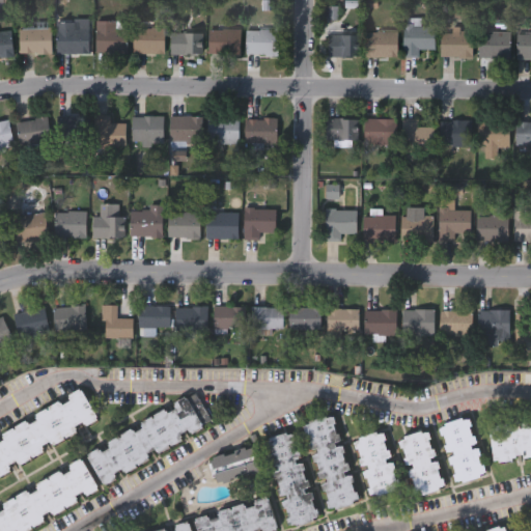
[(419,18),(419,25),(431,25),(431,48),(417,48),(417,56),(401,56),(401,18),(419,18)]
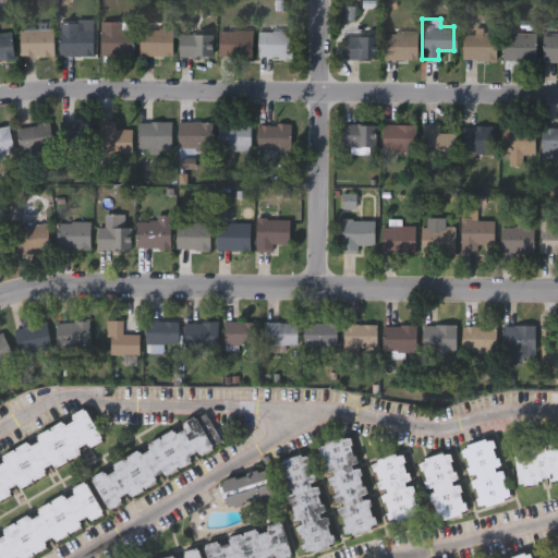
[(131,55),(98,55),(98,21),(131,21),(131,55)]
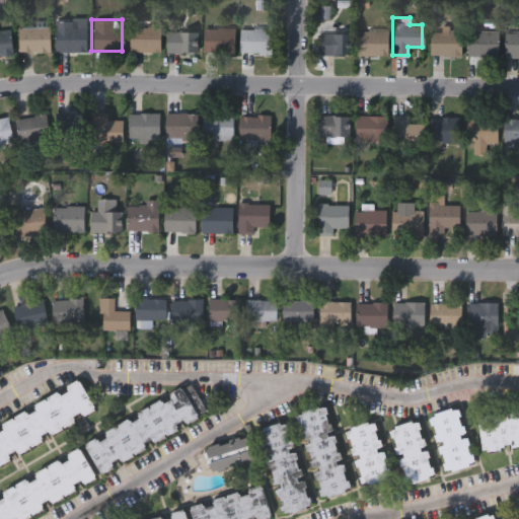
[(84,52),(54,52),(54,22),(84,22),(84,52)]
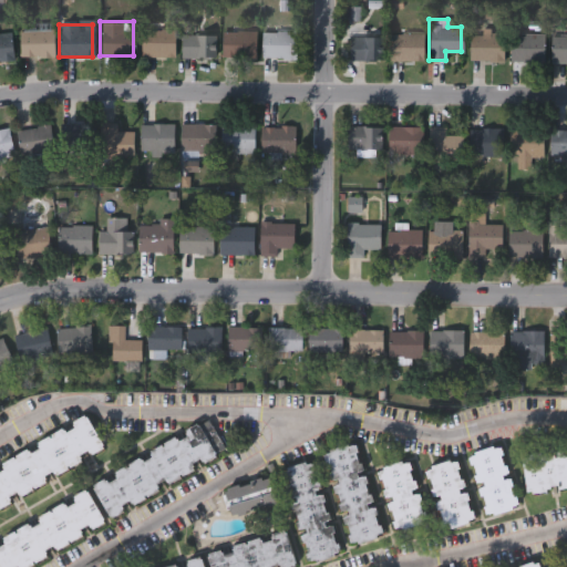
[(52,57),(18,57),(18,27),(52,27),(52,57)]
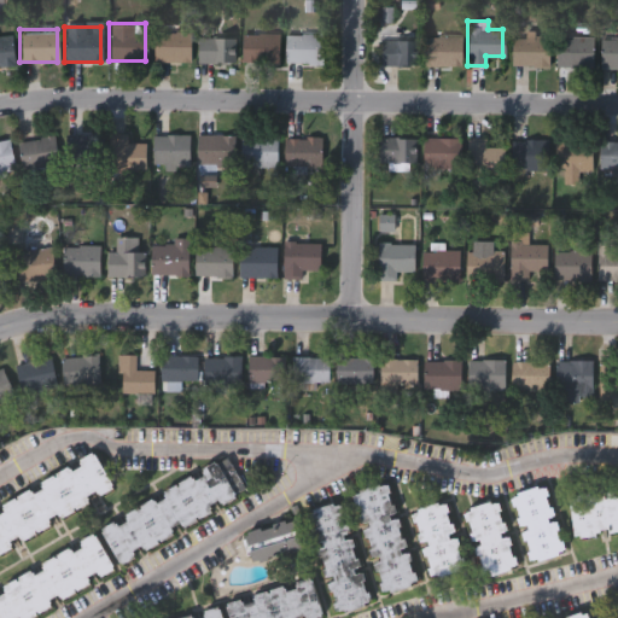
[(188,33),(188,60),(152,60),(152,33),(188,33)]
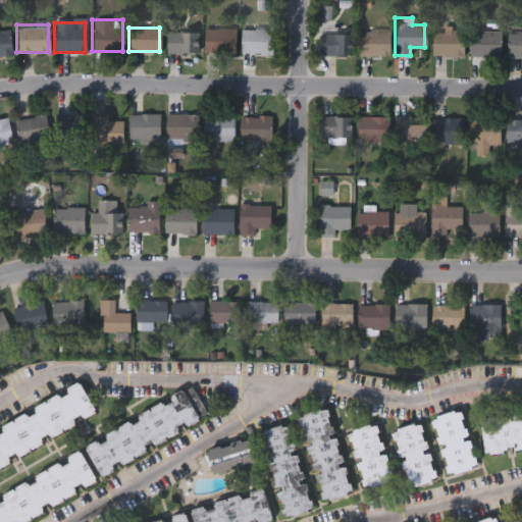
[(203,28),(233,28),(233,53),(203,53),(203,28)]
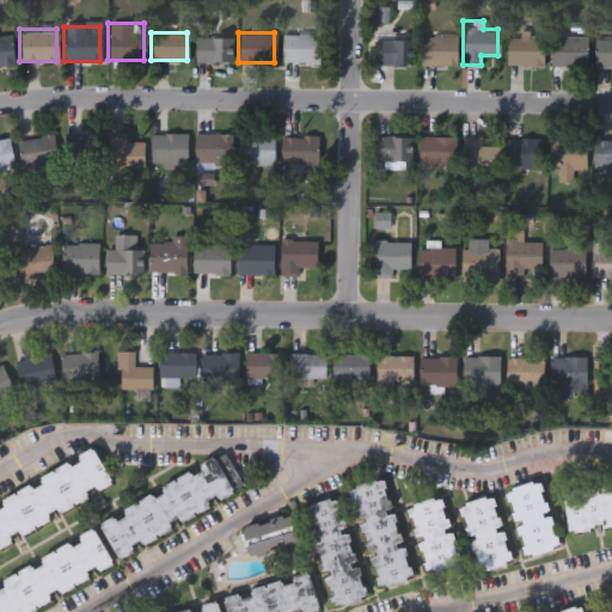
[(281,62),(281,34),(318,34),(318,62),(281,62)]
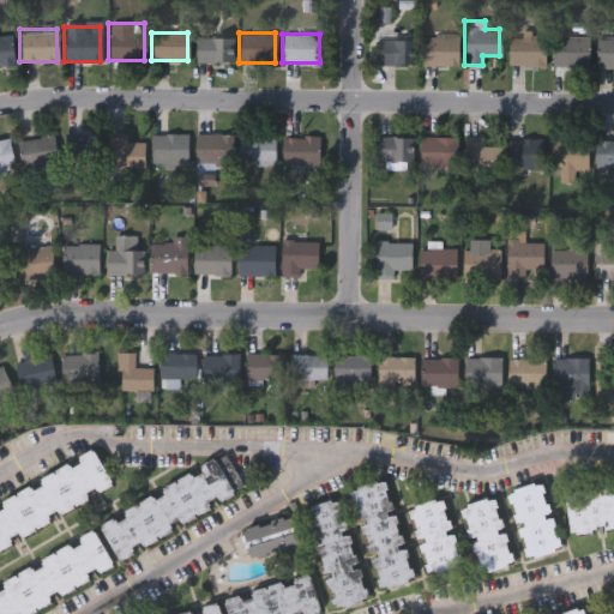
[(0,36),(8,35),(13,62),(0,64),(0,36)]
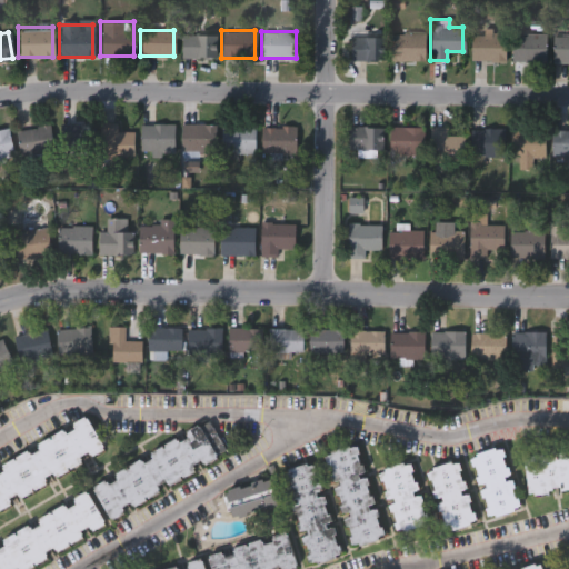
[(422,32),(422,60),(389,60),(389,32),(422,32)]
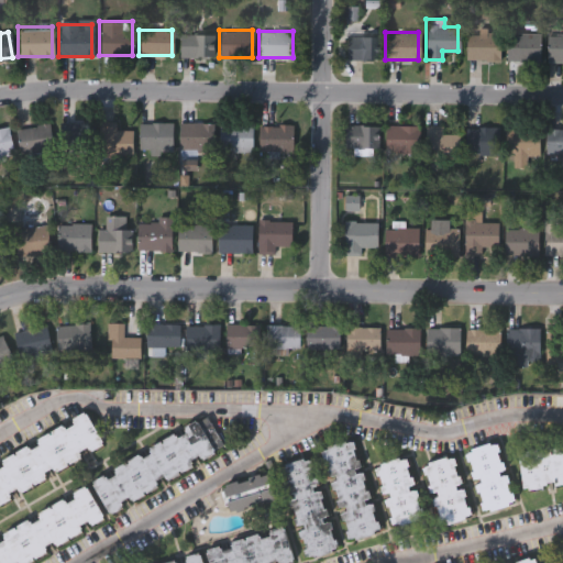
[(464,32),(498,32),(498,59),(464,59),(464,32)]
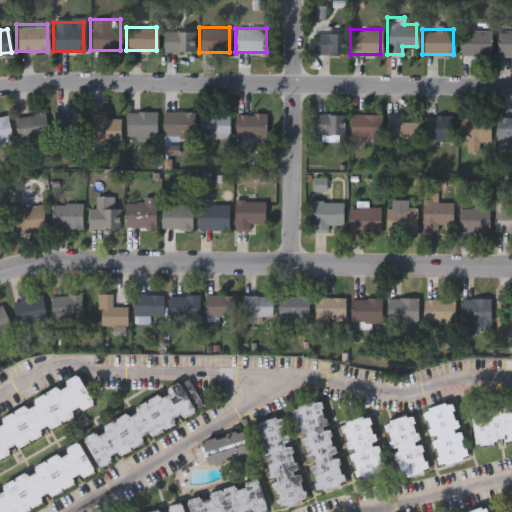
[(163,52),(163,31),(193,31),(193,52),(163,52)]
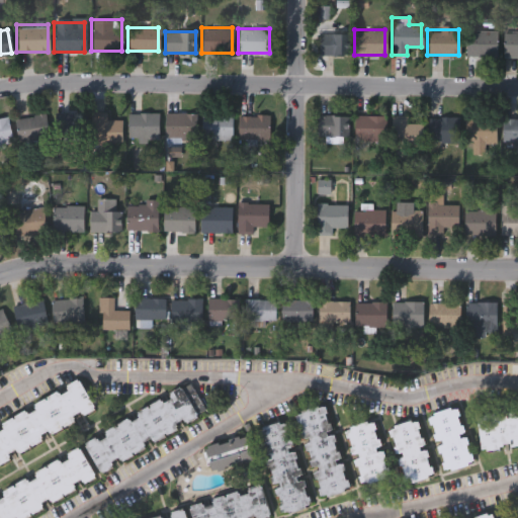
[(465,31),(496,31),(496,56),(465,56),(465,31)]
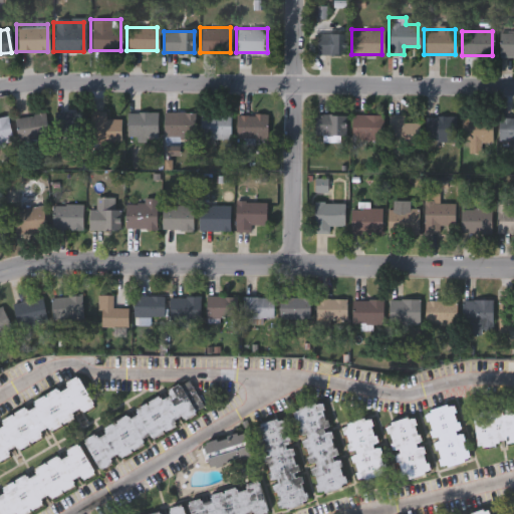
[(513,56),(498,56),(498,32),(513,32),(513,56)]
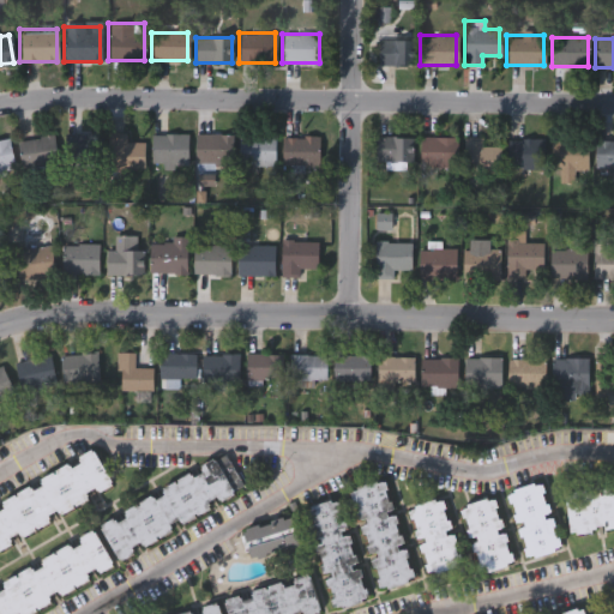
[(377,40),(413,40),(413,65),(377,65),(377,40)]
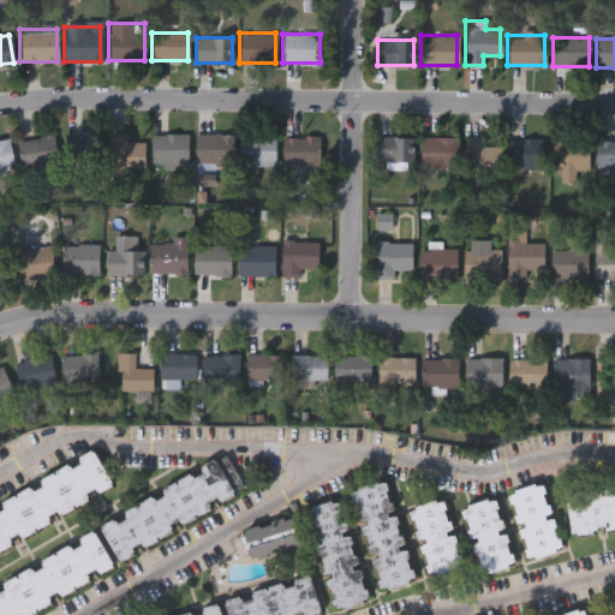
[(126,133),(126,143),(143,143),(143,169),(107,169),(107,133),(126,133)]
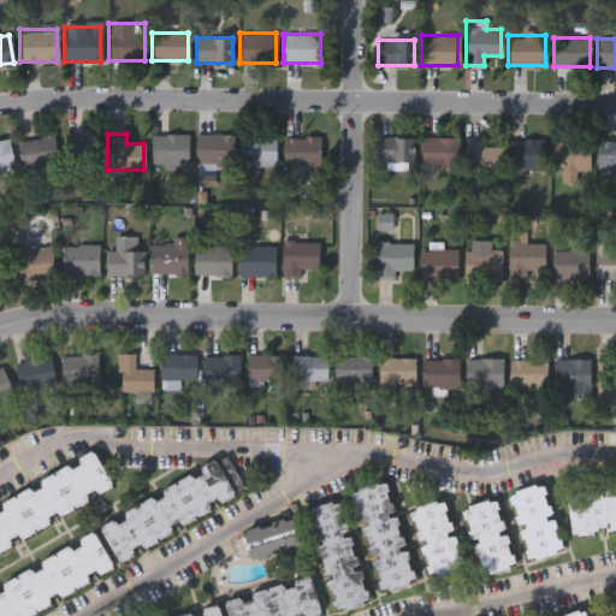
[(232,134),(232,165),(194,165),(194,134),(232,134)]
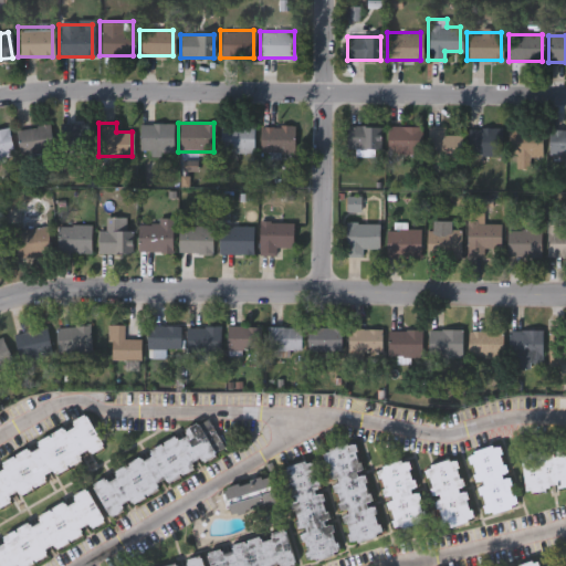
[(90,150),(60,150),(60,124),(90,124),(90,150)]
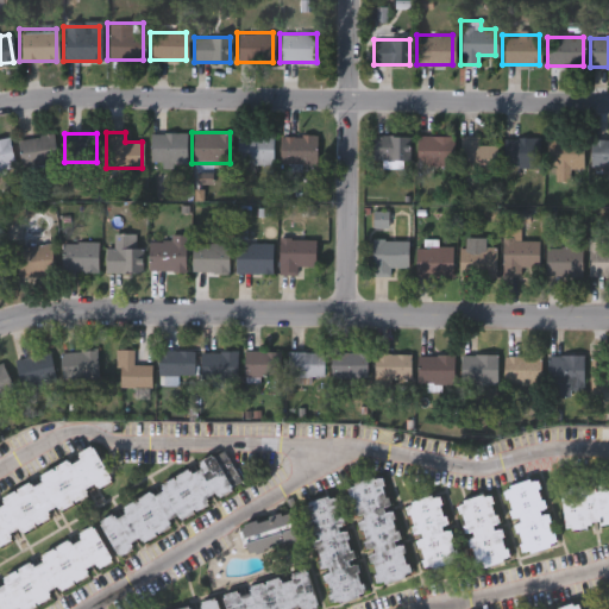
[(186,165),(150,167),(150,135),(186,133),(186,165)]
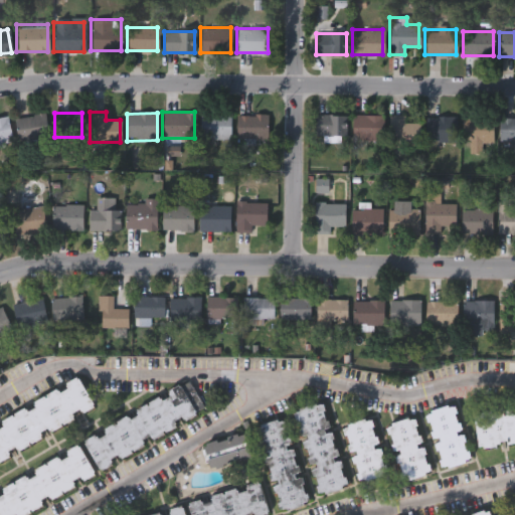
[(198,138),(198,113),(229,113),(229,138),(198,138)]
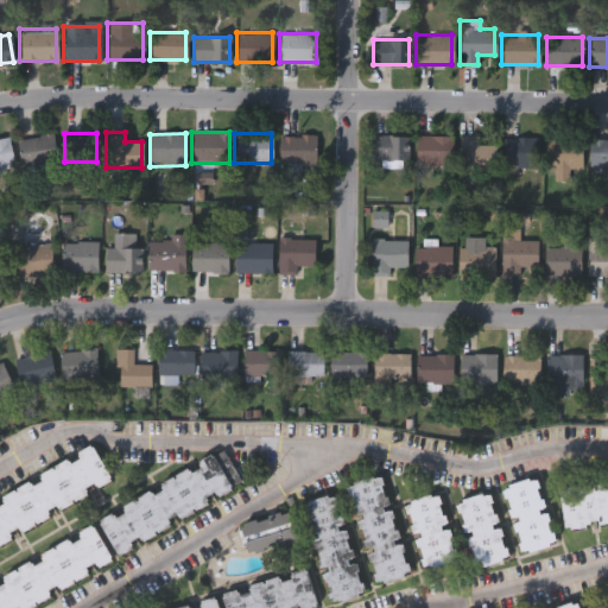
[(52,134),(57,159),(20,165),(16,139),(52,134)]
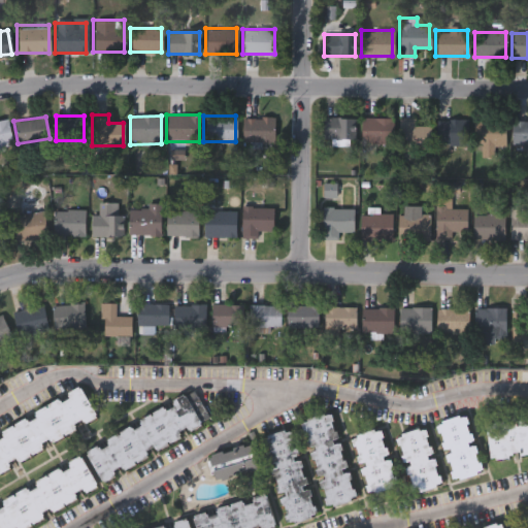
[(241,142),(241,117),(273,117),(273,142),(241,142)]
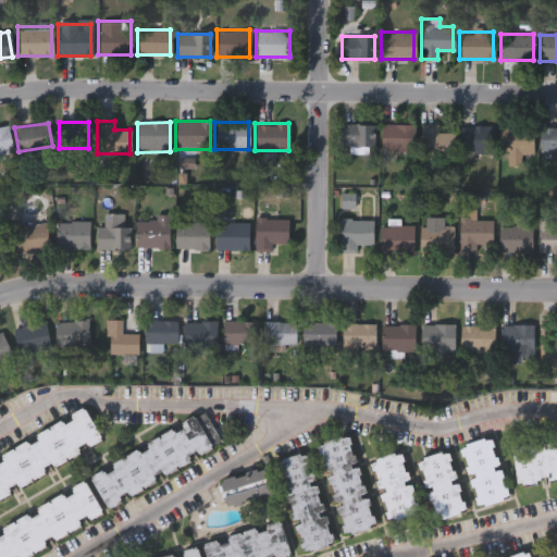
[(339,123),(372,123),(372,146),(339,146),(339,123)]
